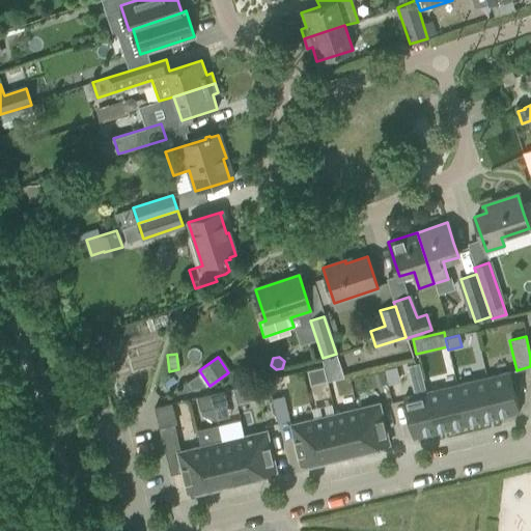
[(436,434),(426,393),(425,393),(419,363),(407,366),(414,396),(403,398),(413,439),(436,434)]
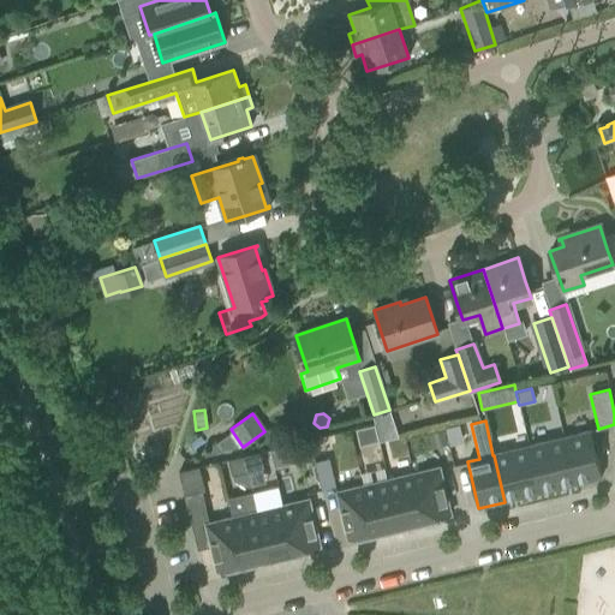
[(356,429),(359,446),(378,441),(375,424),(356,429)]
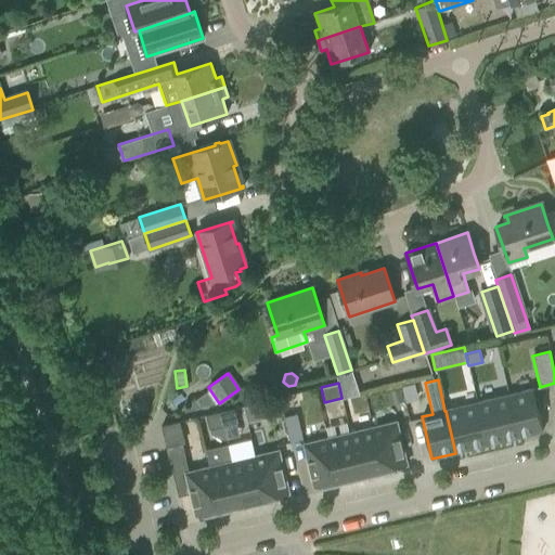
[(400,389),(386,392),(389,405),(403,402),(400,389)]
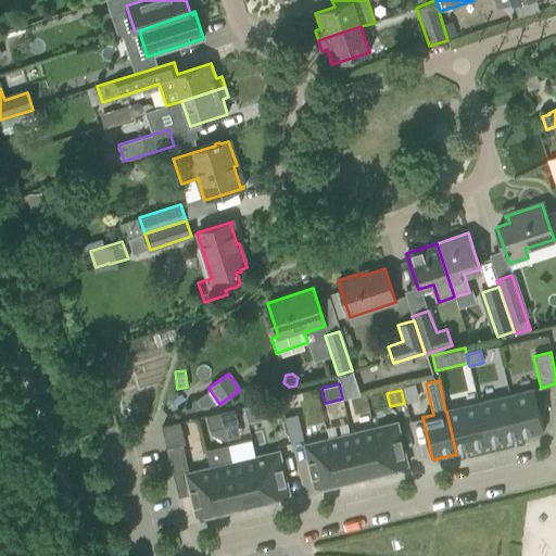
[(533,390),(509,395),(520,438),(543,432),(533,390)]
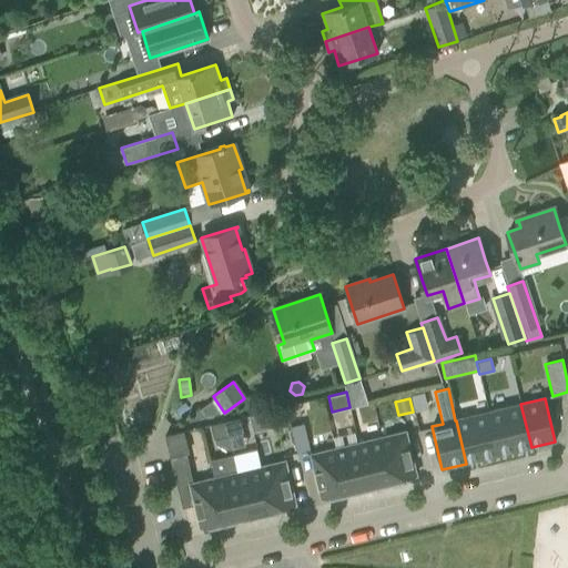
[(520,404),(488,412),(499,455),(531,447),(520,404)]
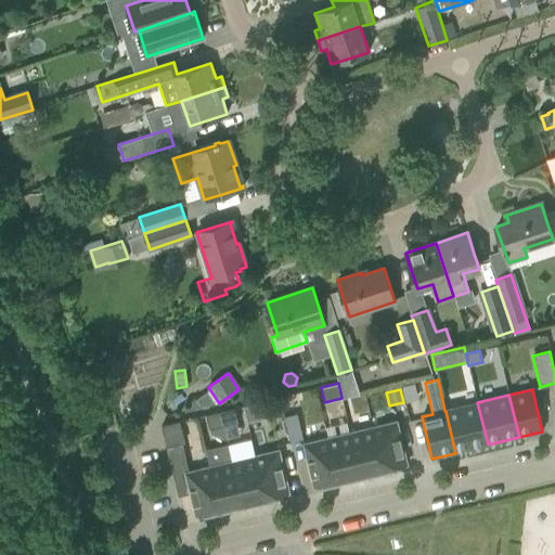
[(279,397),(263,401),(267,416),(283,412),(279,397)]
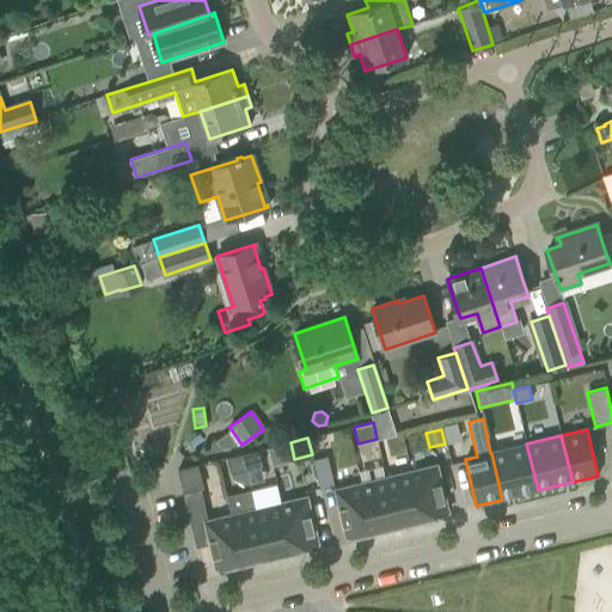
[(526,444),(491,453),(502,500),(538,490),(526,444)]
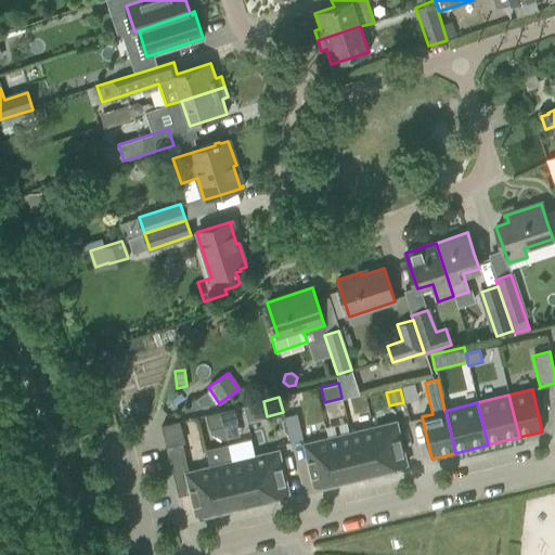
[(234,409),(219,412),(223,425),(237,422),(234,409)]
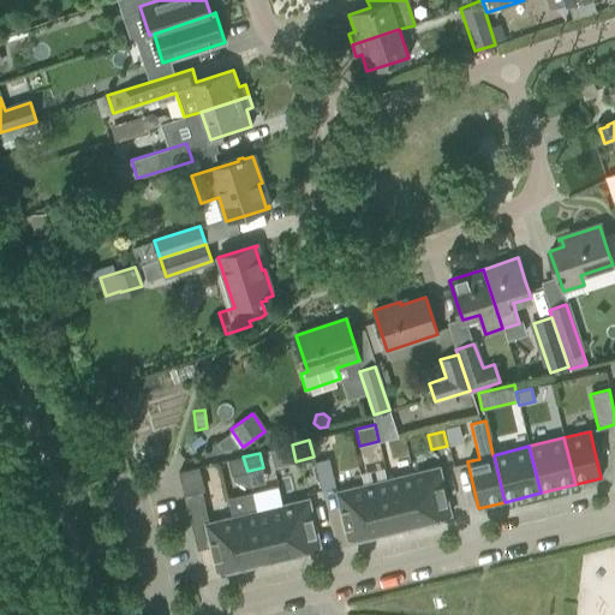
[(248,471),(243,457),(227,460),(231,476),(248,471)]
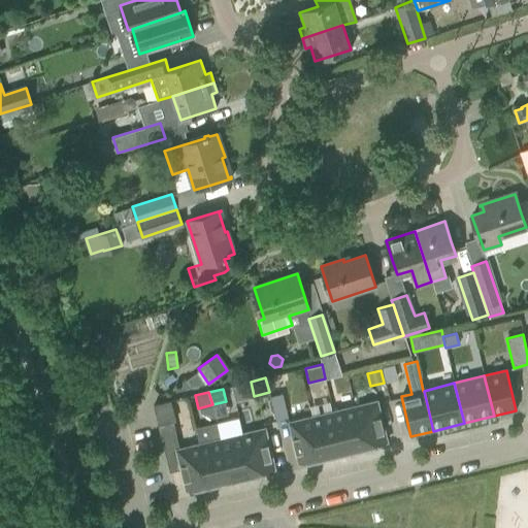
[(153,405),(158,425),(173,422),(168,401),(153,405)]
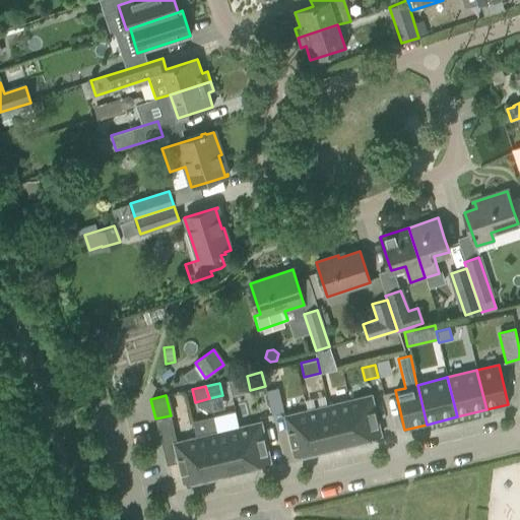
[(371,395),(349,400),(359,440),(381,435),(371,395)]
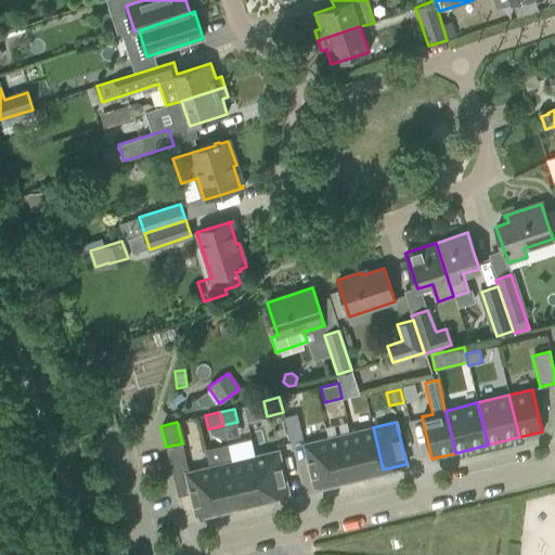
[(299,426),(287,428),(291,442),(301,440),(299,426)]
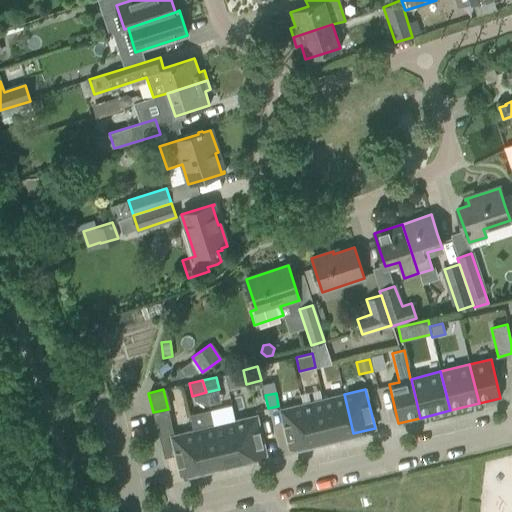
[(344,394),(323,399),(332,438),(353,433),(344,394)]
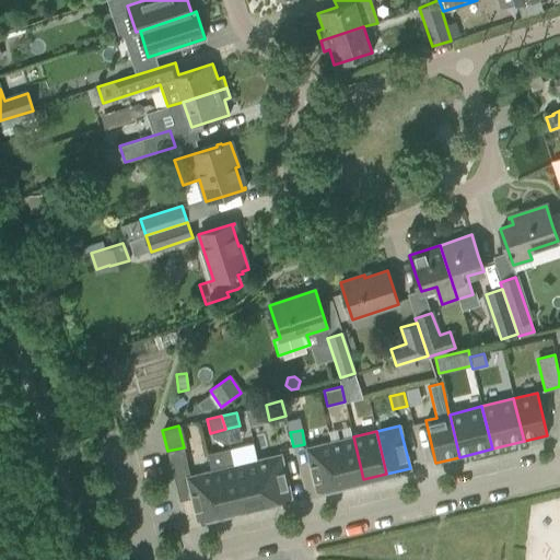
[(353,436),(330,442),(340,485),(363,479),(353,436)]
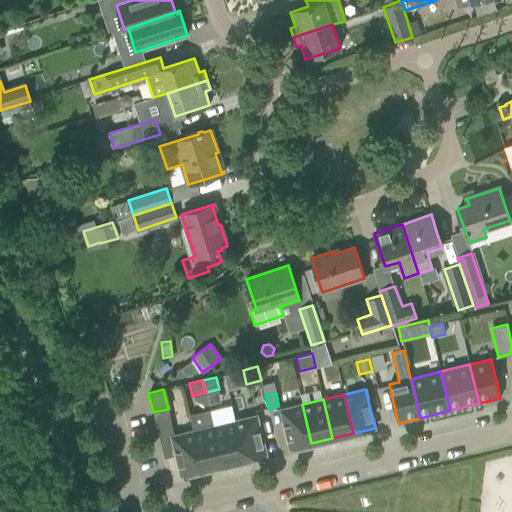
[(311,443),(302,404),(280,409),(290,448),(311,443)]
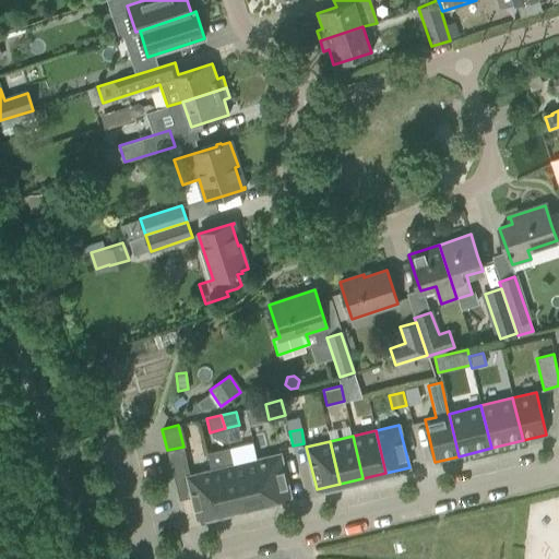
[(281,453),(257,459),(266,501),(290,496),(281,453)]
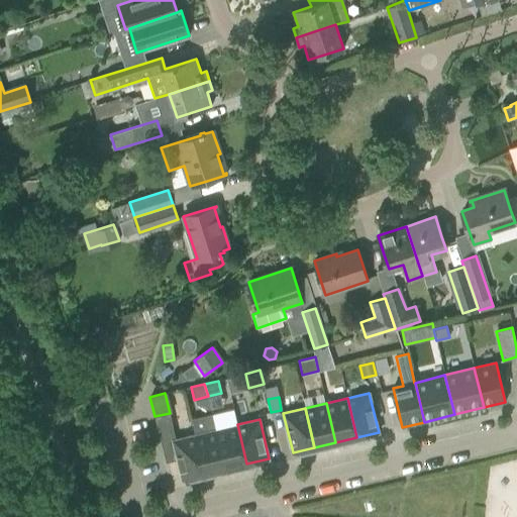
[(237,424),(216,429),(225,469),(246,463),(237,424)]
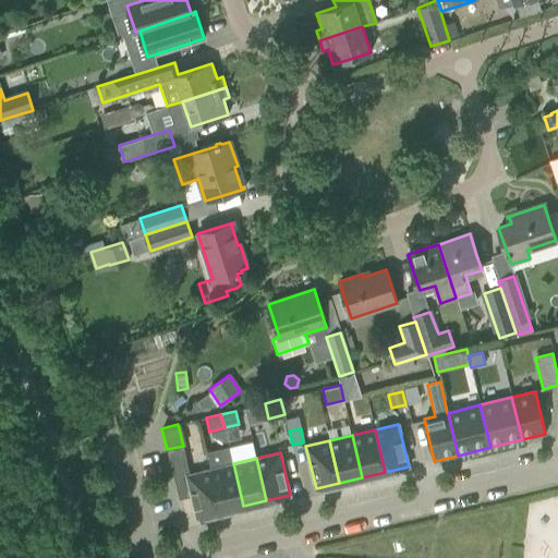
[(233,463),(210,469),(220,511),(243,506),(233,463)]
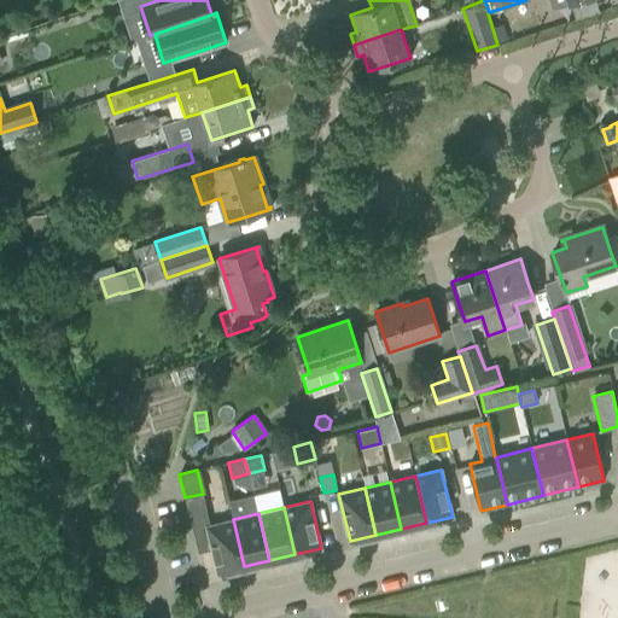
[(244,566),(233,519),(207,526),(219,573),(244,566)]
